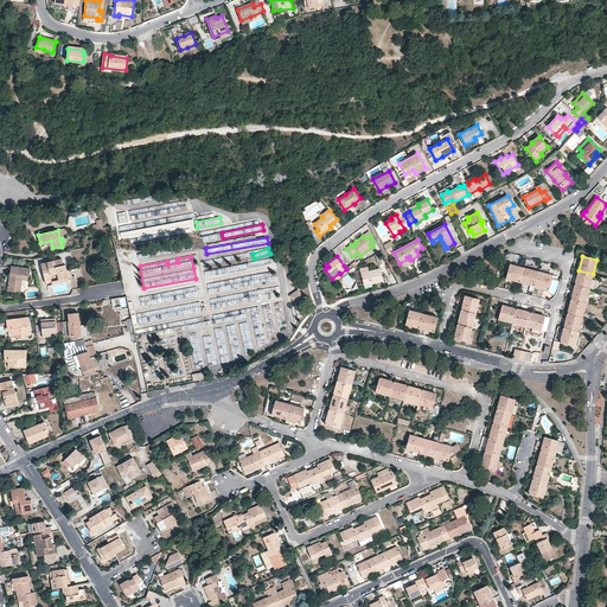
[(61,266),(59,260),(40,264),(44,276),(50,275),(57,274),(58,281),(66,279),(68,279),(65,266),(63,266),(61,266)]
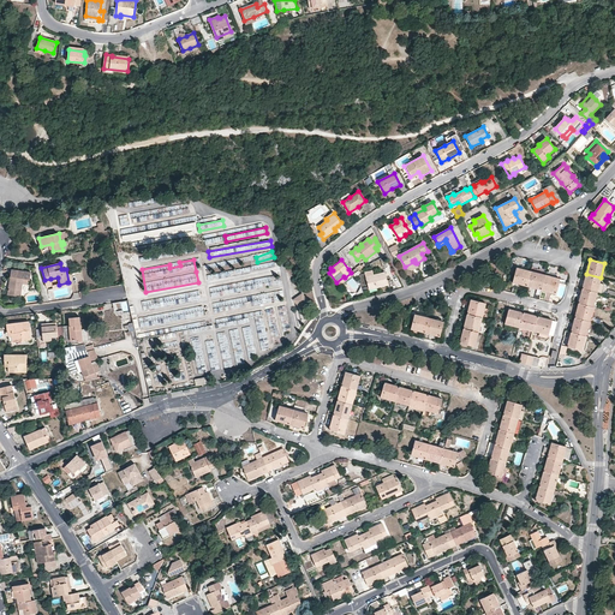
[(531,272),(517,268),(513,282),(527,286),(531,272)]
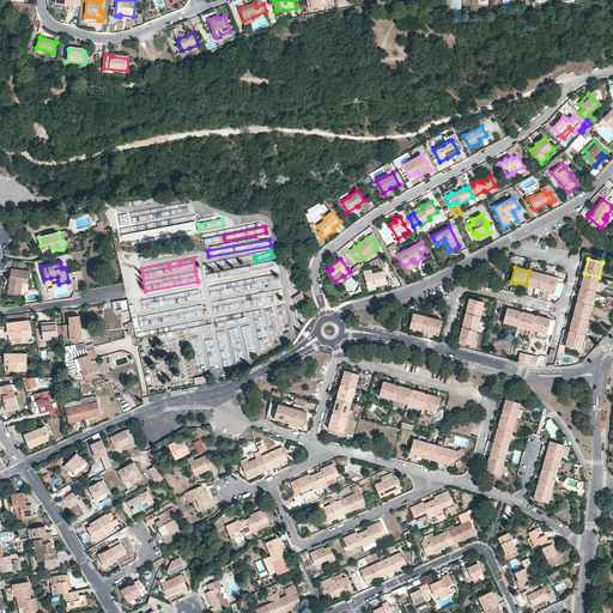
[(30,272),(11,268),(8,291),(7,293),(20,296),(20,291),(23,279),(29,279),(30,272)]
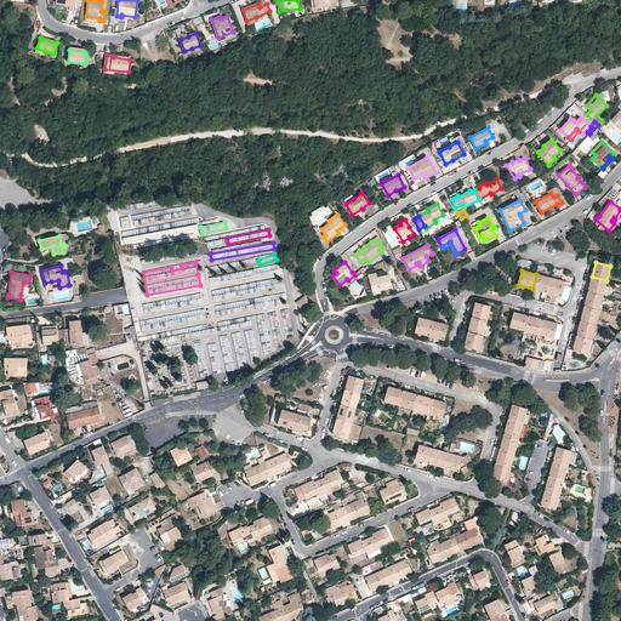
[(368,275),(371,290),(380,288),(380,289),(391,286),(388,275),(376,278),(375,274),(368,275)]
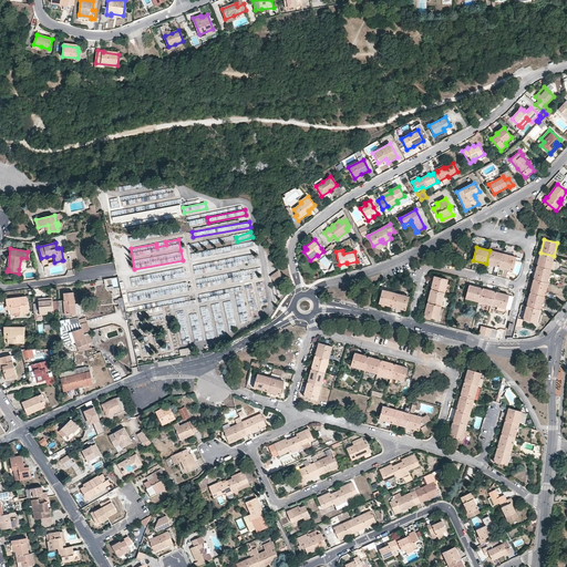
[(486,264),(500,267),(503,254),(490,250),(486,264)]
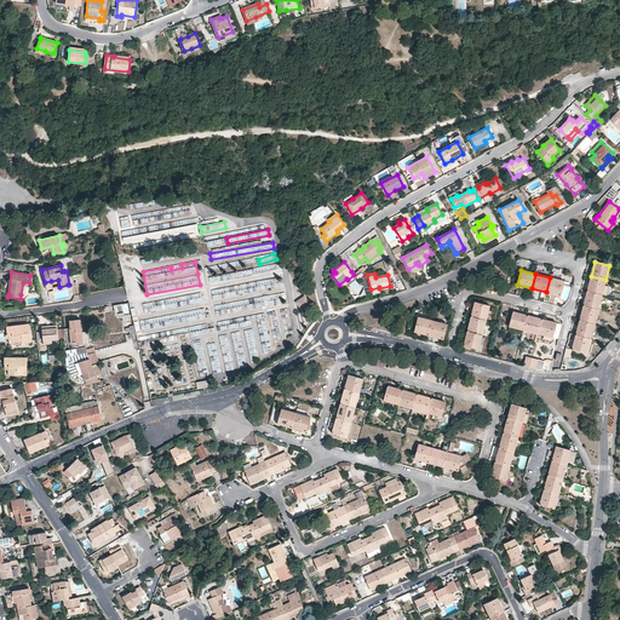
[(339,285),(342,287),(355,276),(354,275),(348,280),(346,279),(339,285)]
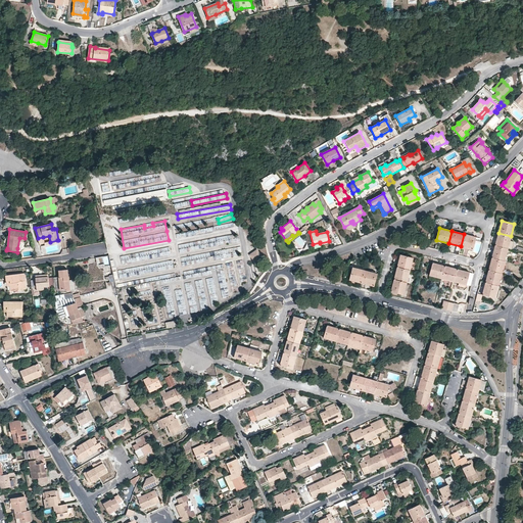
[(498,233),(495,245),(508,248),(511,236),(498,233)]
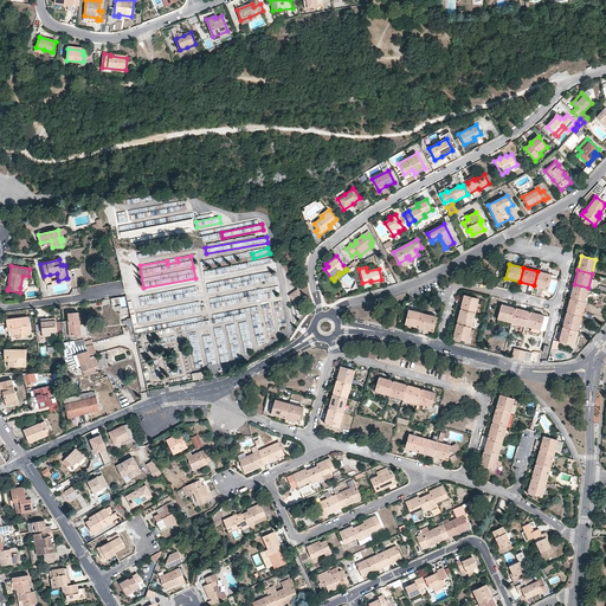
[(208,291),(270,282),(269,277),(276,276),(275,271),(230,278),(231,284),(226,284),(225,281),(206,284),(208,291)]
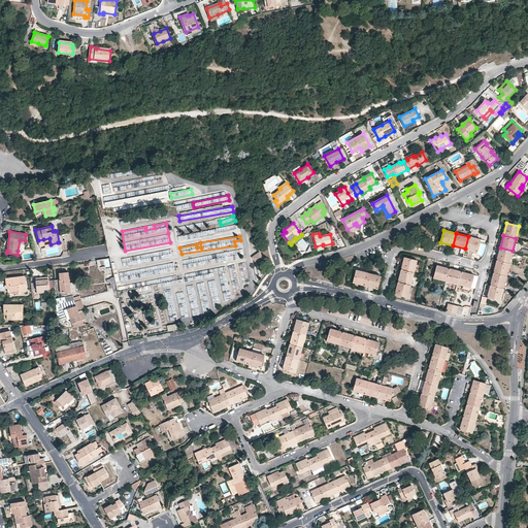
[(481,239),(468,236),(465,249),(477,252),(481,239)]
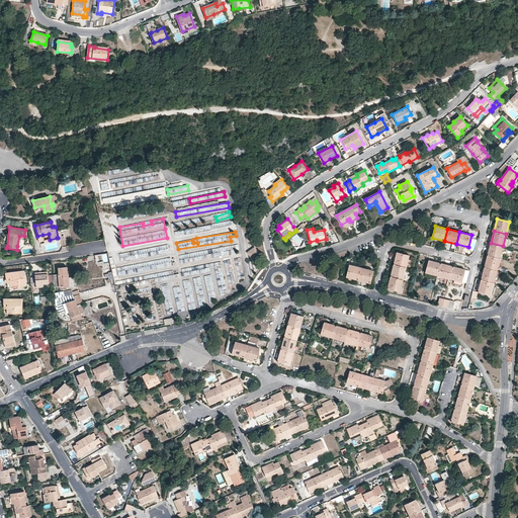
[(37,236),(39,244),(57,240),(57,238),(50,240),(45,241),(42,235),(37,236)]
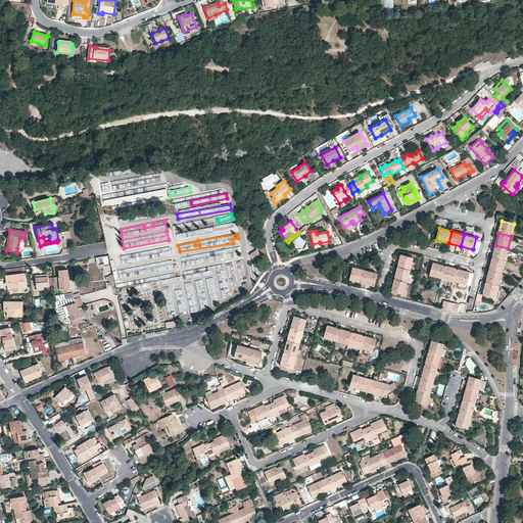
[(508,248),(495,245),(492,257),(505,260),(507,252),(508,248)]
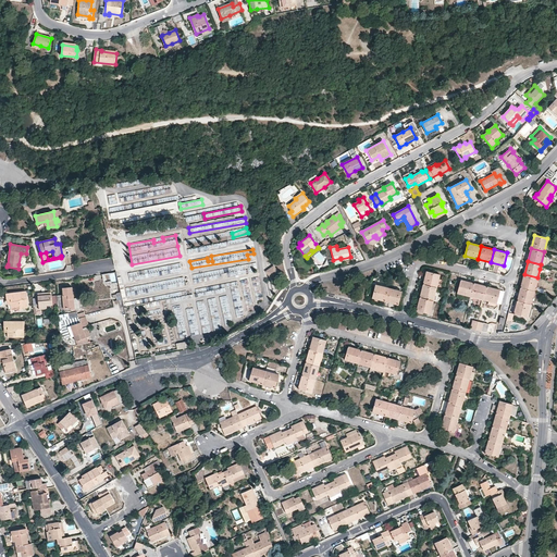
[(181,264),(128,271),(130,280),(182,273),(181,264)]
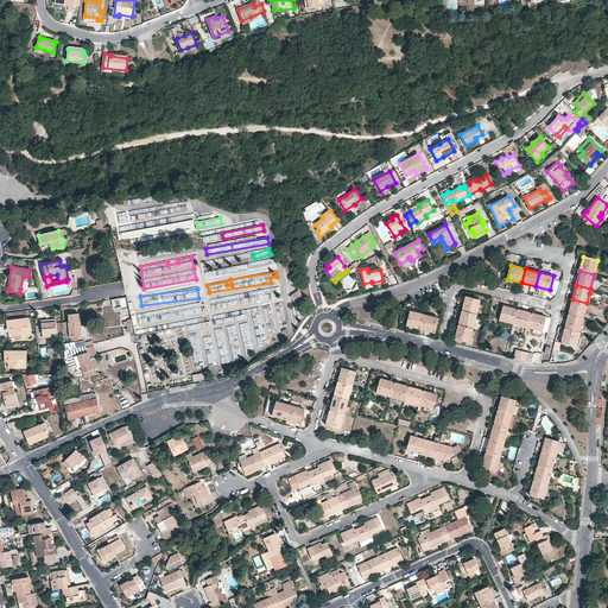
[(296,305),(304,299),(298,291),(290,296),(296,305)]
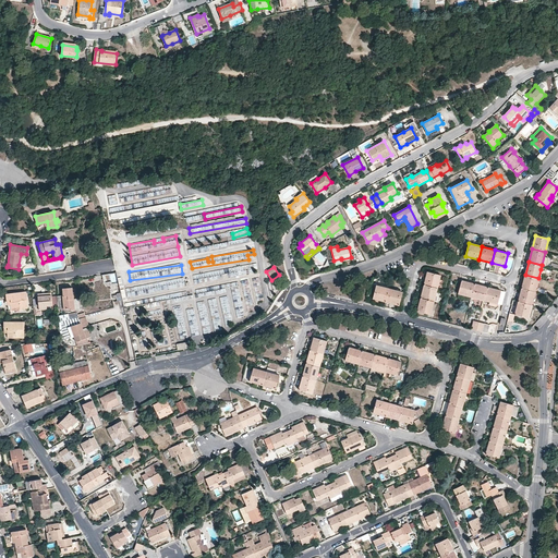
[(439,279),(440,275),(427,271),(424,284),(437,288),(439,279)]
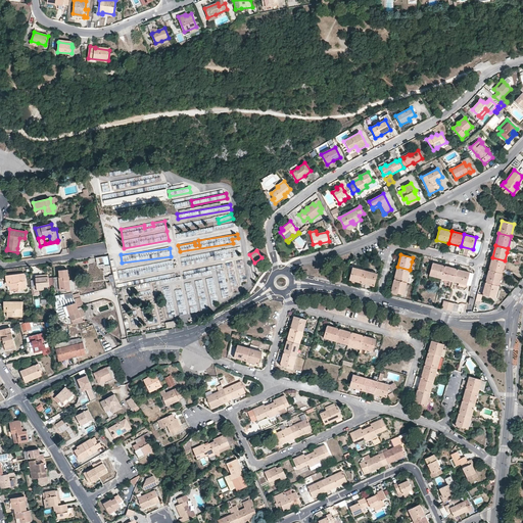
[(505,260),(492,257),(489,270),(502,273),(505,260)]
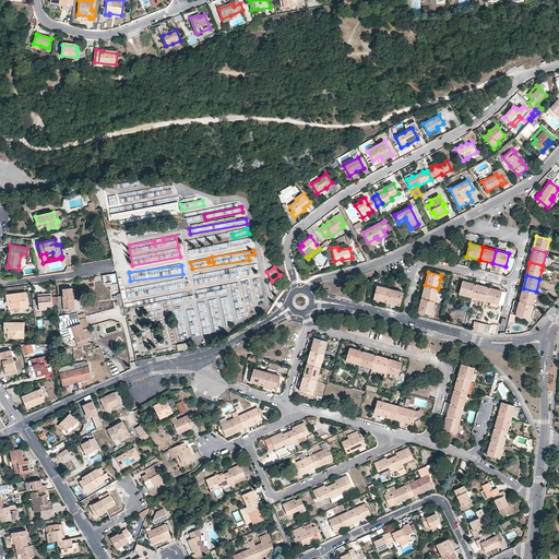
[(459,294),(472,297),(475,284),(462,281),(459,294)]
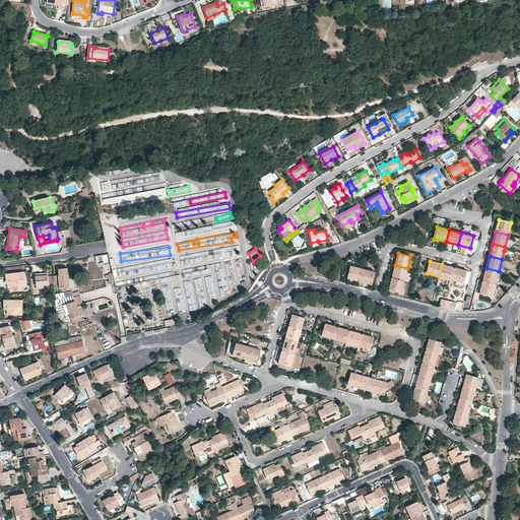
[(439,276),(451,279),(454,267),(442,264),(439,276)]
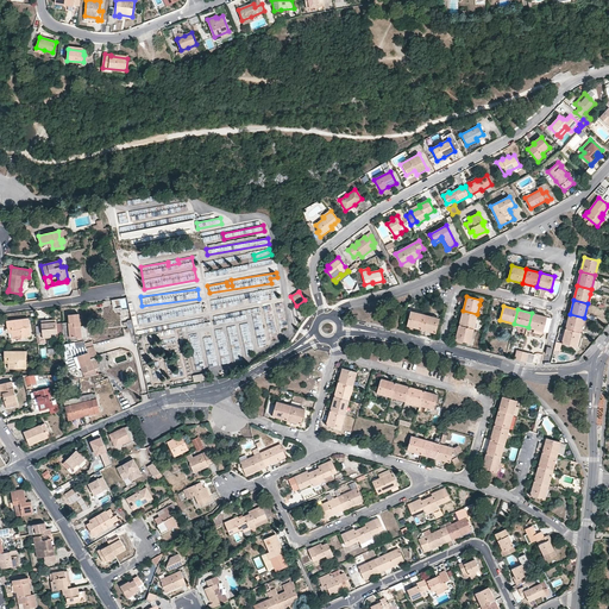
[(477,314),(463,311),(459,325),(473,328),(476,319),(477,314)]
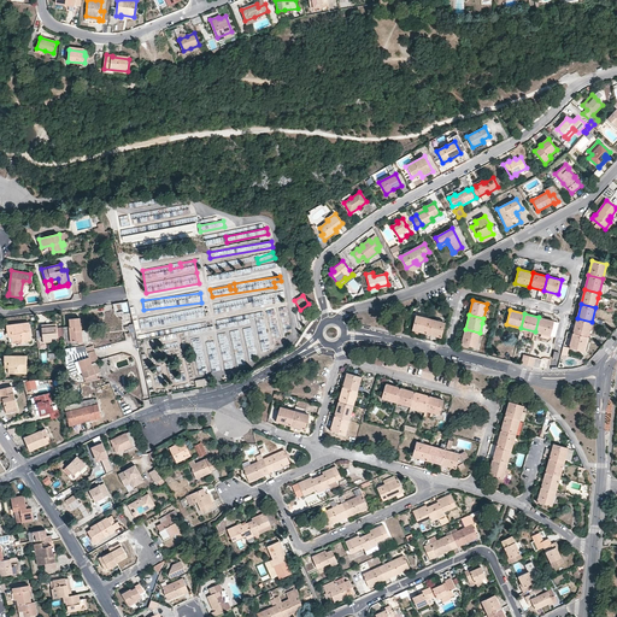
[(417,316),(416,316),(412,330),(427,334),(430,319),(417,316)]
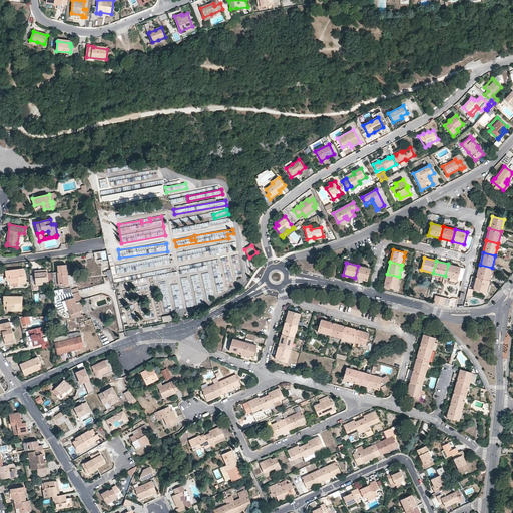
[(124,273),(125,267),(127,267),(127,265),(117,264),(116,273),(124,273)]
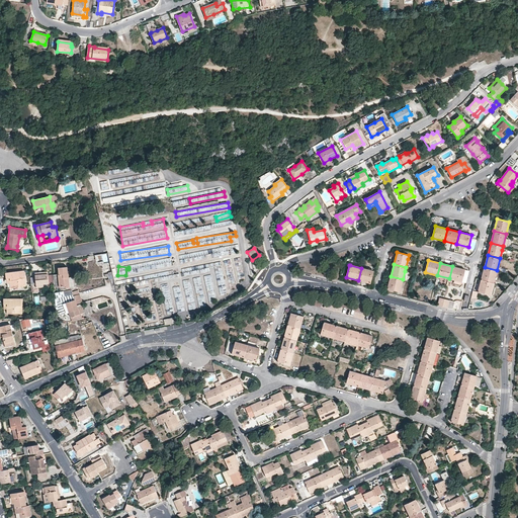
[(466,282),(469,272),(469,271),(464,269),(452,266),(449,278),(461,282),(466,283),(466,282)]
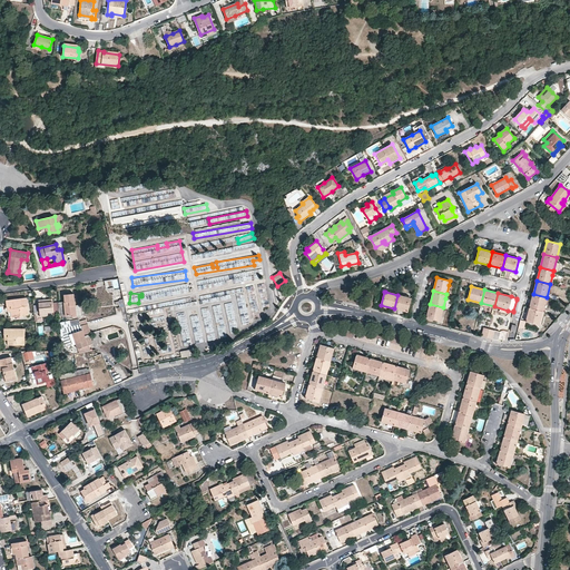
[(65,295),(65,302),(58,303),(59,316),(62,316),(72,315),(72,317),(77,316),(76,301),(75,301),(74,294),(65,295)]
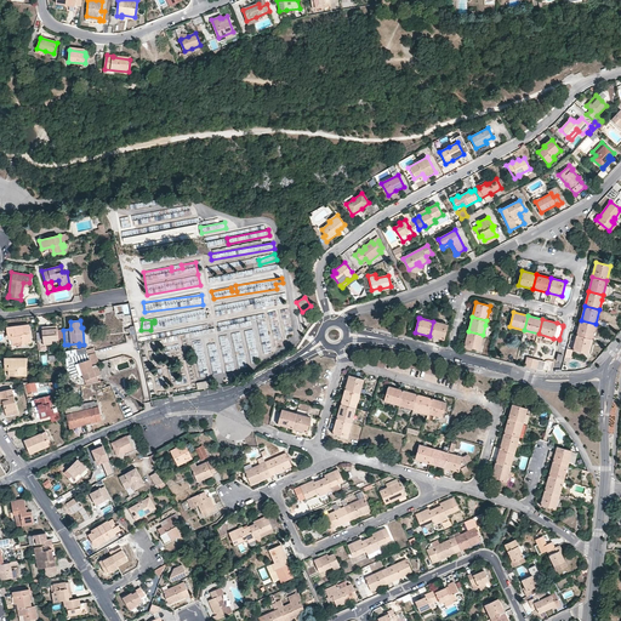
[(581,320),(576,336),(591,340),(596,324),(581,320)]
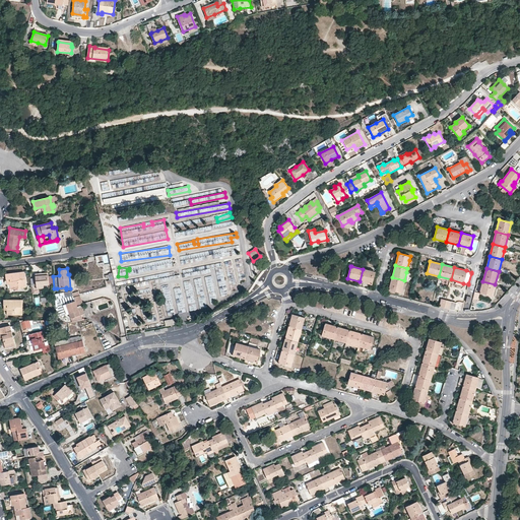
[(375,272),(363,269),(360,281),(372,284),(375,272)]
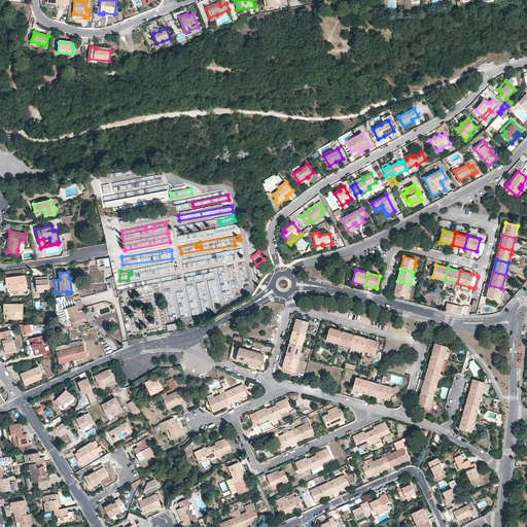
[(26,282),(25,276),(5,278),(6,283),(7,283),(8,293),(26,291),(25,282),(26,282)]
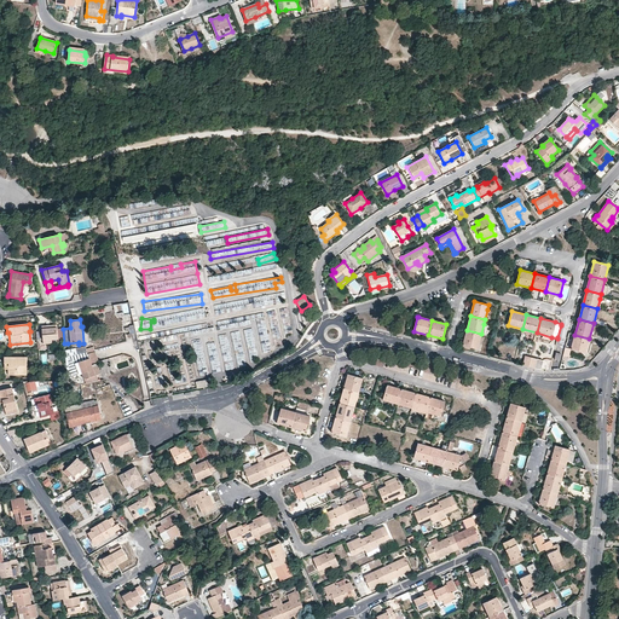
[(47,327),(42,327),(42,342),(48,342),(48,340),(58,339),(57,328),(47,329),(47,327)]
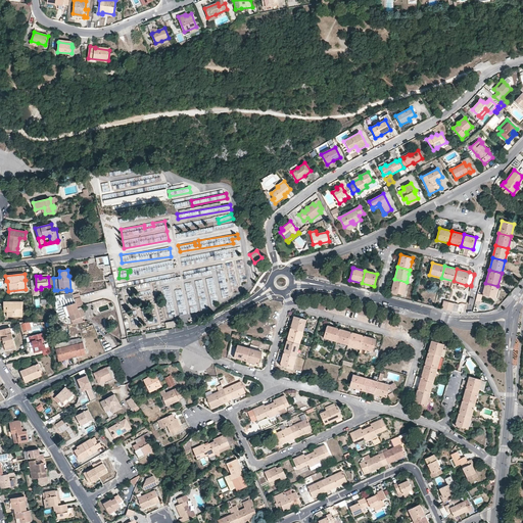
[(391,291),(403,295),(407,284),(407,282),(394,279),(391,291)]
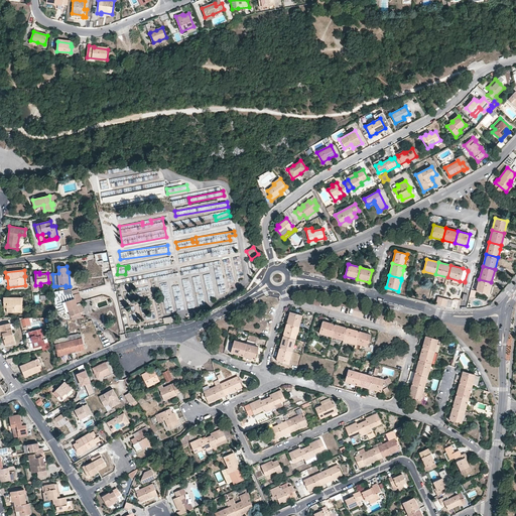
[(479,279),(476,291),(488,294),(491,282),(479,279)]
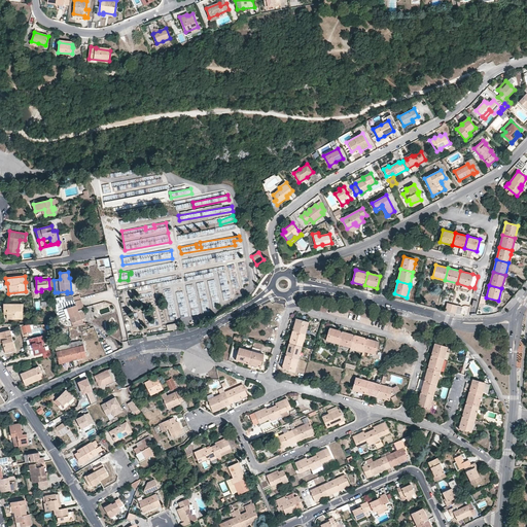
[(182,291),(176,292),(178,304),(181,318),(188,316),(182,291)]
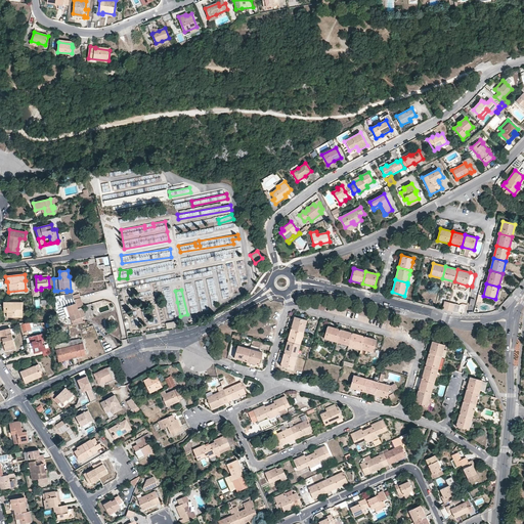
[(82,317),(81,317),(77,307),(83,305),(80,297),(74,298),(66,300),(63,301),(66,310),(67,317),(70,316),(73,324),(84,322),(82,317)]
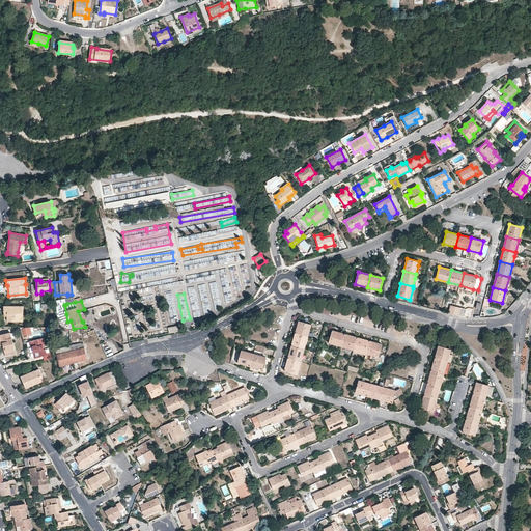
[(64,305),(58,306),(59,323),(67,324),(67,322),(66,314),(64,305)]
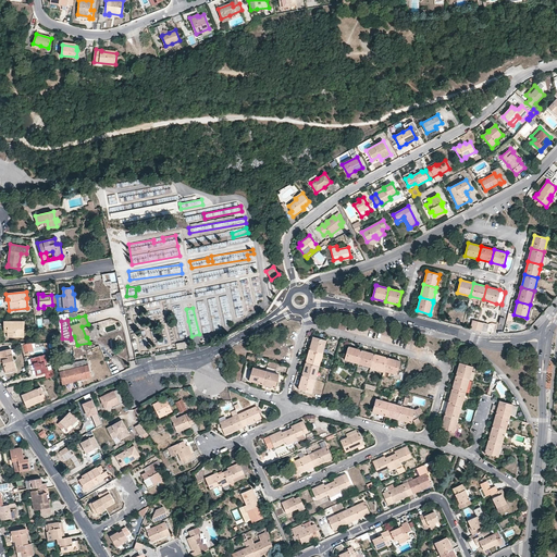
[(4,326),(4,337),(23,337),(24,329),(24,321),(3,321),(3,326),(4,326)]
